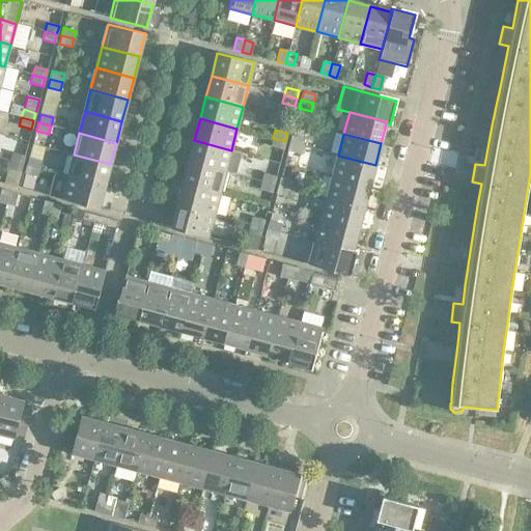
[(304,138),(291,135),(289,142),(302,146),(304,138)]
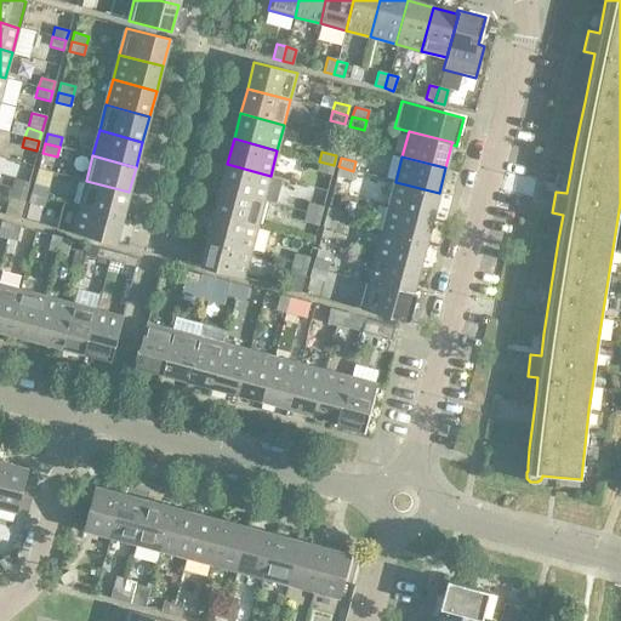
[(334,165),(319,161),(317,171),(331,175),(334,165)]
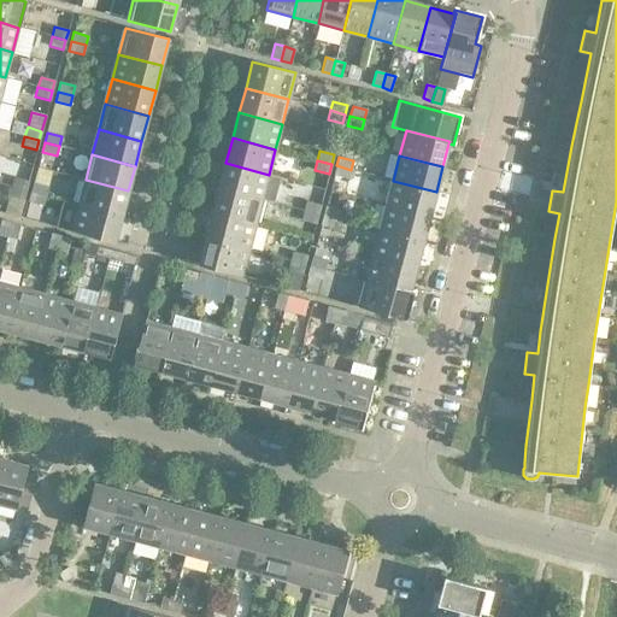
[(280,177),(269,175),(225,163),(218,188),(262,200),(274,203),(280,177)]
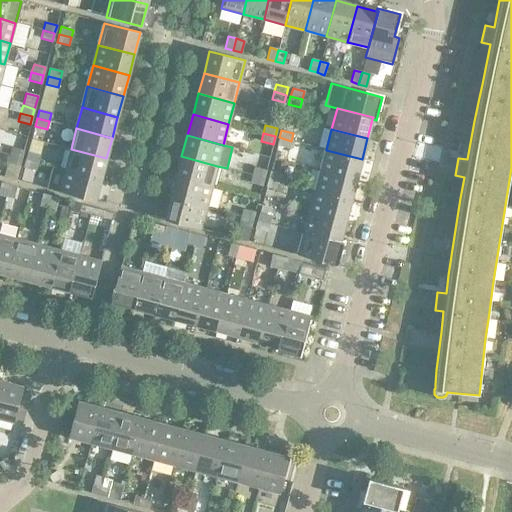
[(291,141),(279,137),(277,145),(289,148),(291,141)]
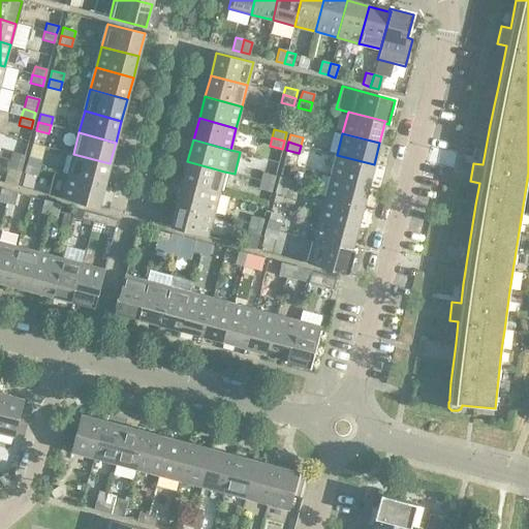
[(11,152),(9,160),(22,163),(24,155),(11,152)]
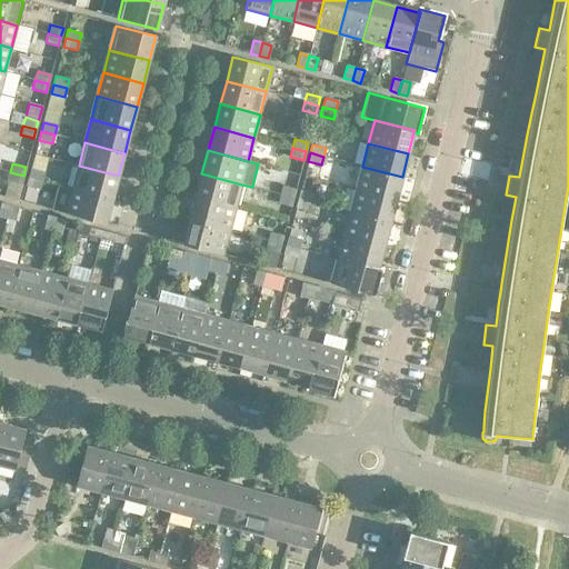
[(118,176),(79,166),(72,189),(112,199),(118,176)]
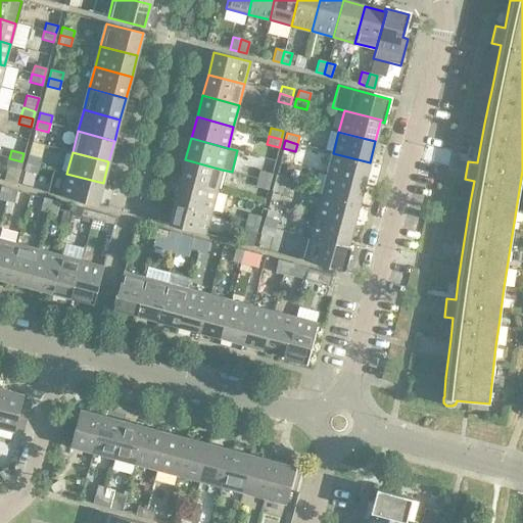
[(370,162),(333,153),(327,175),(364,184),(370,162)]
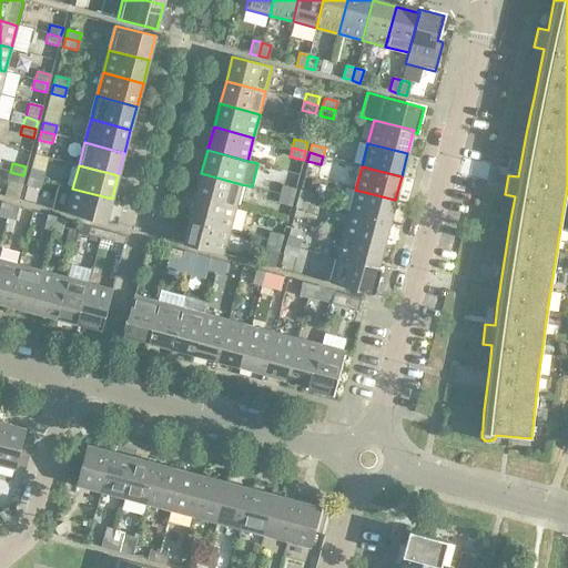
[(44,172),(31,169),(29,176),(42,181),(44,172)]
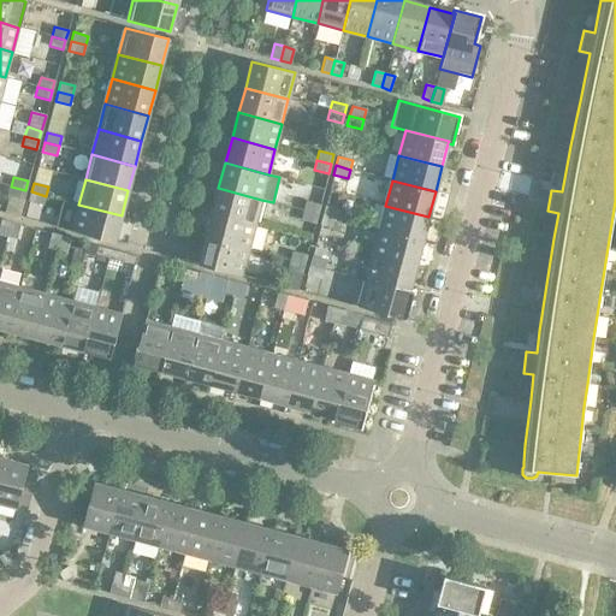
[(25,190),(11,187),(9,196),(23,200),(25,190)]
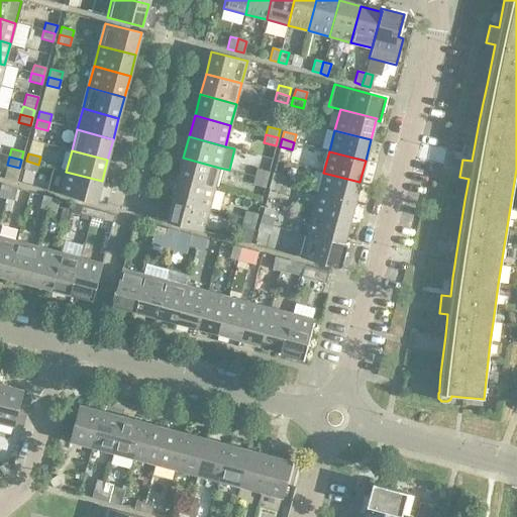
[(219,168),(183,158),(178,179),(214,188),(219,168)]
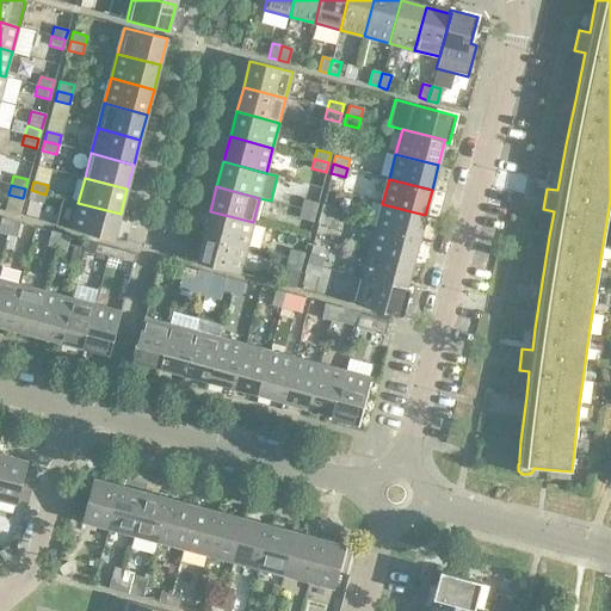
[(45,195),(31,190),(29,199),(43,203),(45,195)]
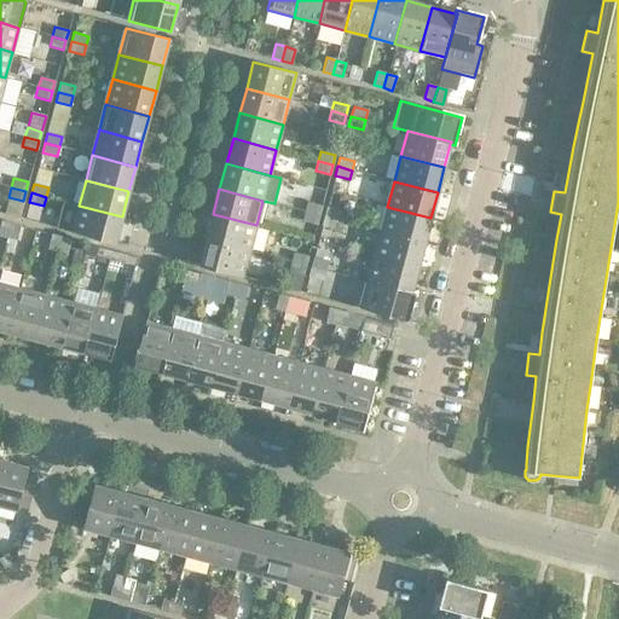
[(307,202),(305,212),(319,215),(322,206),(307,202)]
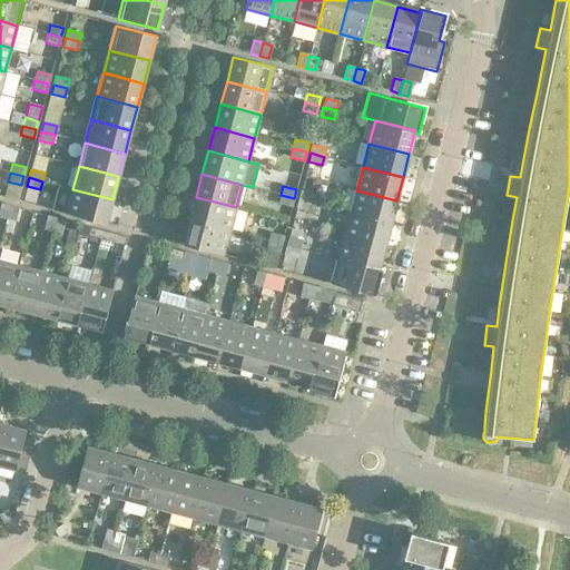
[(112,199),(72,189),(66,214),(106,224),(112,199)]
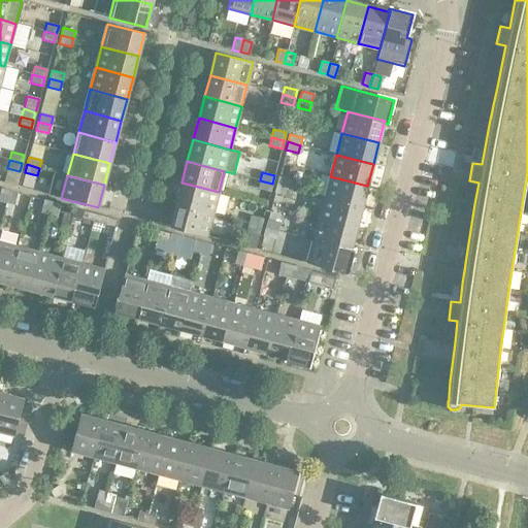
[(291,180),(278,176),(276,185),(289,188),(291,180)]
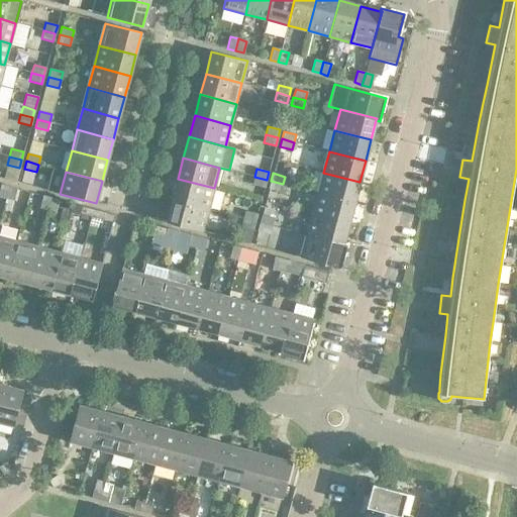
[(359,182),(323,173),(318,193),(354,203),(359,182)]
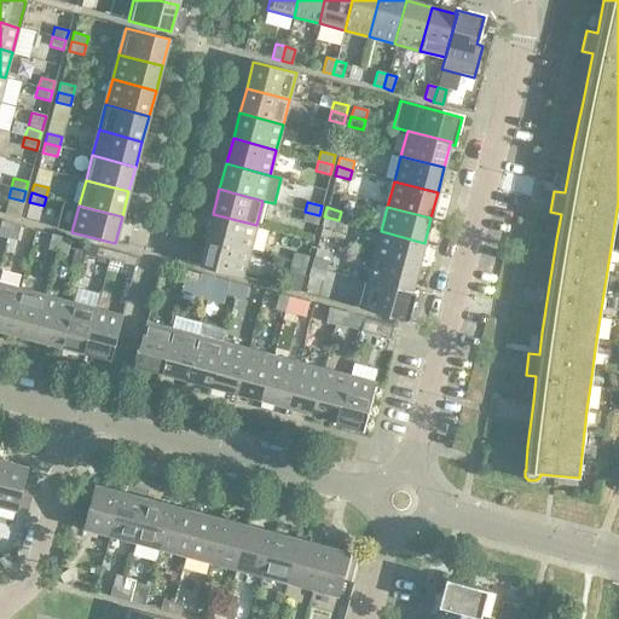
[(319,215),(305,212),(302,221),(316,225),(319,215)]
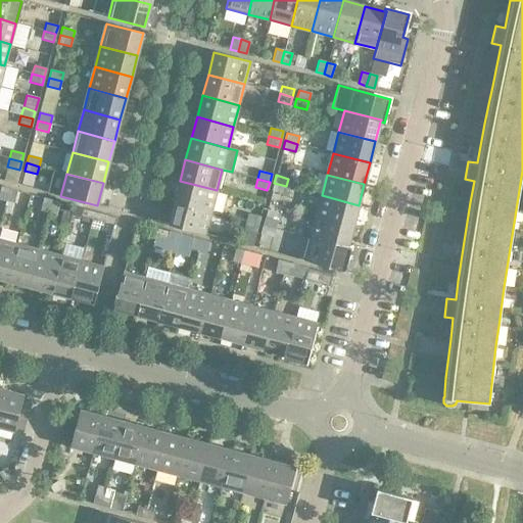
[(217,190),(180,181),(174,202),(210,211),(217,190)]
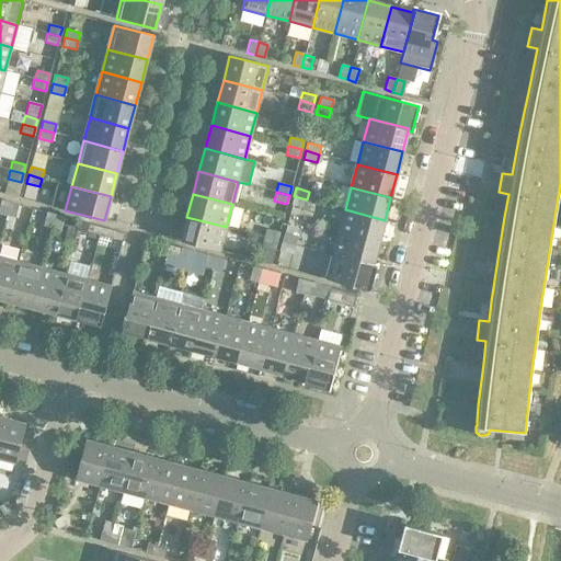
[(307,199),(294,196),(292,205),(305,208),(307,199)]
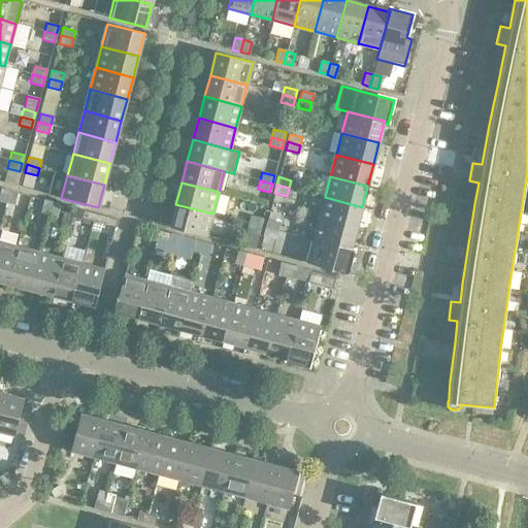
[(8,191),(0,188),(0,190),(0,201),(5,202),(8,191)]
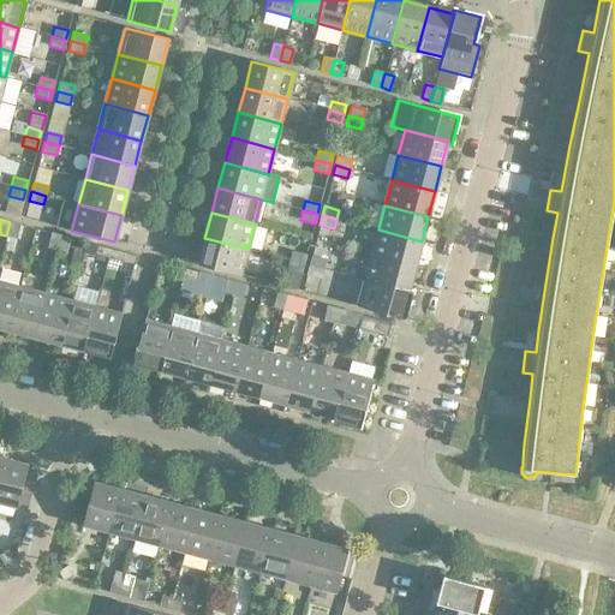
[(19,225),(10,222),(6,236),(16,239),(19,225)]
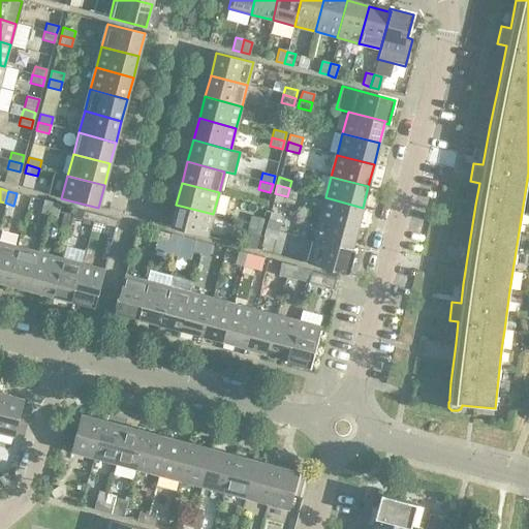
[(363,208),(325,197),(319,219),(356,229),(363,208)]
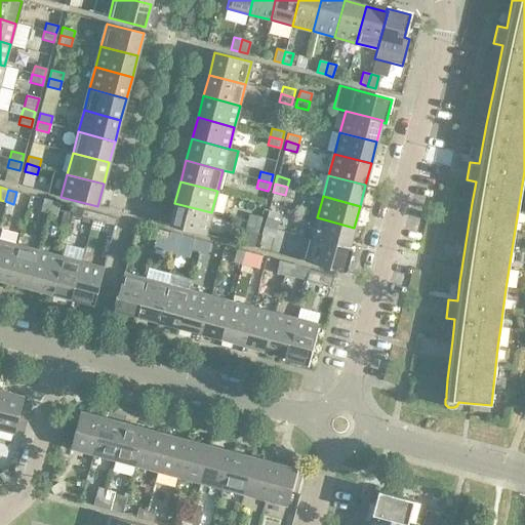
[(51,201),(43,199),(40,210),(48,213),(51,201)]
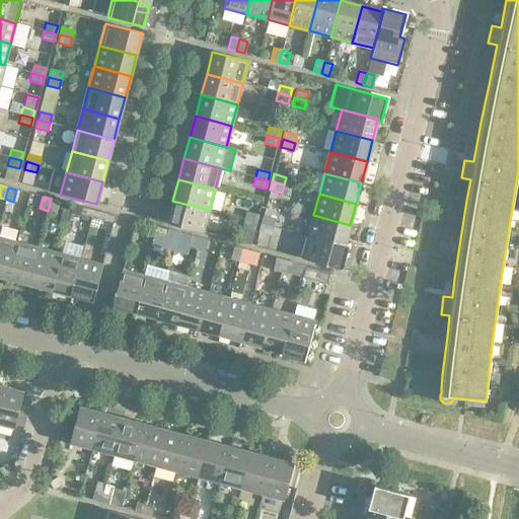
[(59,201),(51,199),(48,211),(56,213),(59,201)]
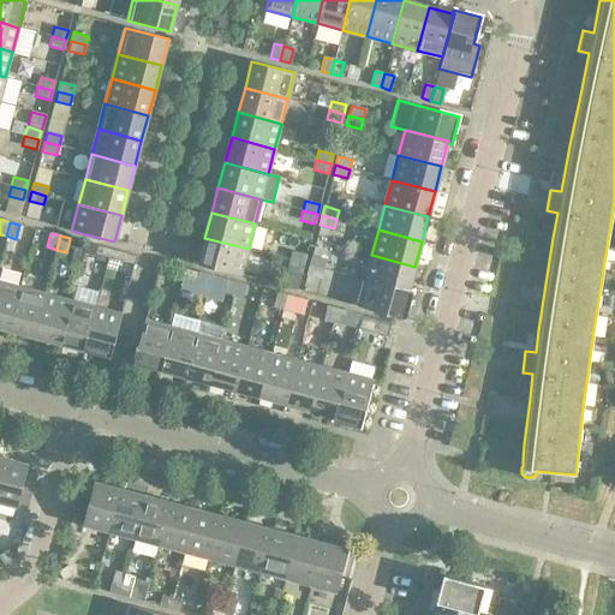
[(248,249),(204,238),(198,264),(240,275),(248,249)]
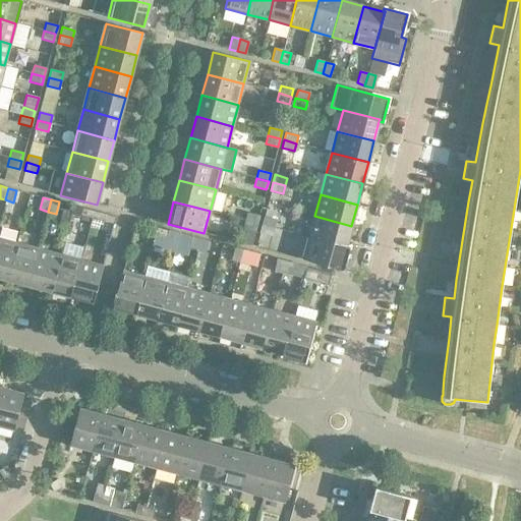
[(94,211),(81,208),(79,215),(92,219),(94,211)]
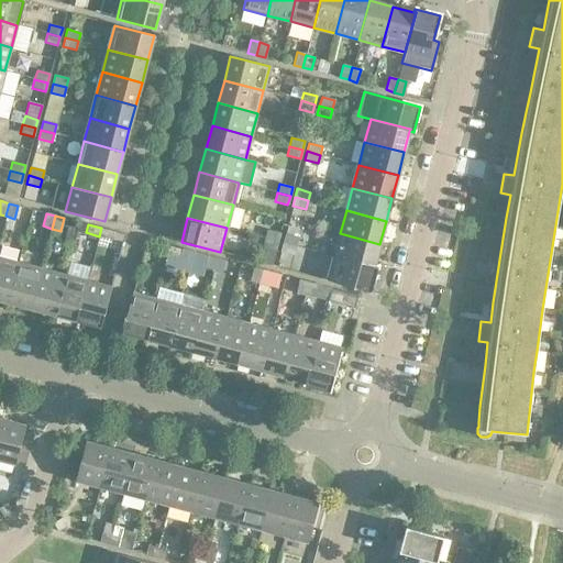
[(125,234),(101,228),(99,236),(123,242),(125,234)]
